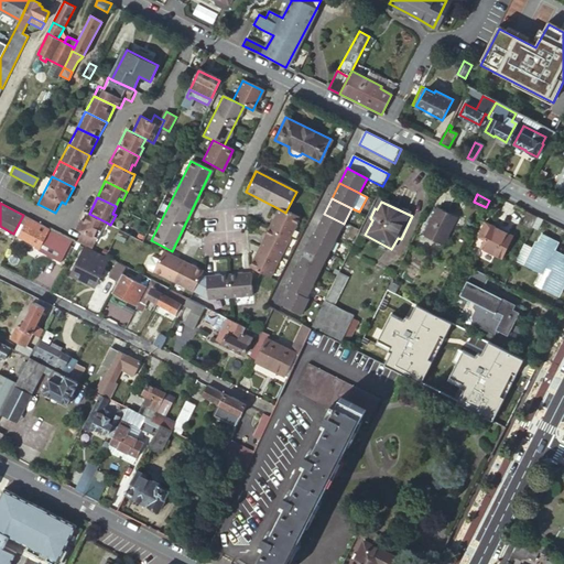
[(457,216),(437,206),(436,207),(434,206),(421,232),(443,243),(457,216)]
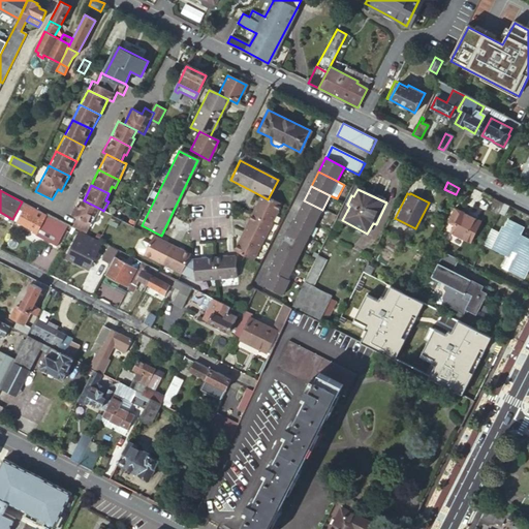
[(268,199),(260,195),(234,251),(253,260),(280,206),(268,199)]
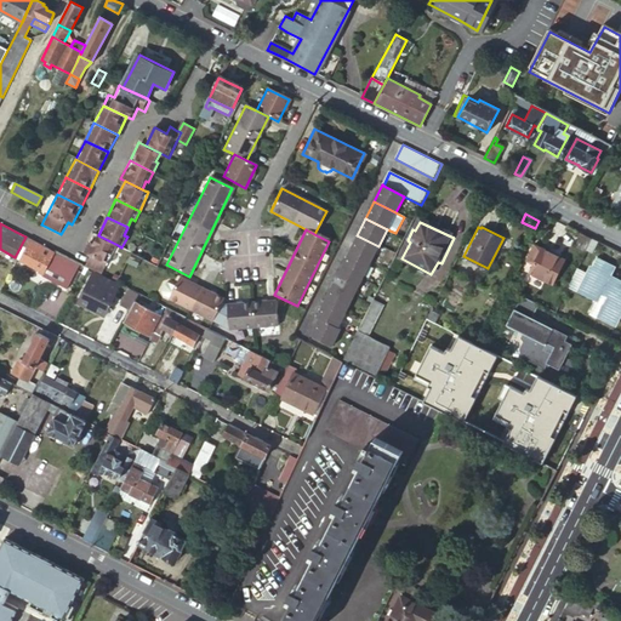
[(93,233),(85,251),(92,254),(86,266),(103,274),(118,245),(98,235),(93,233)]
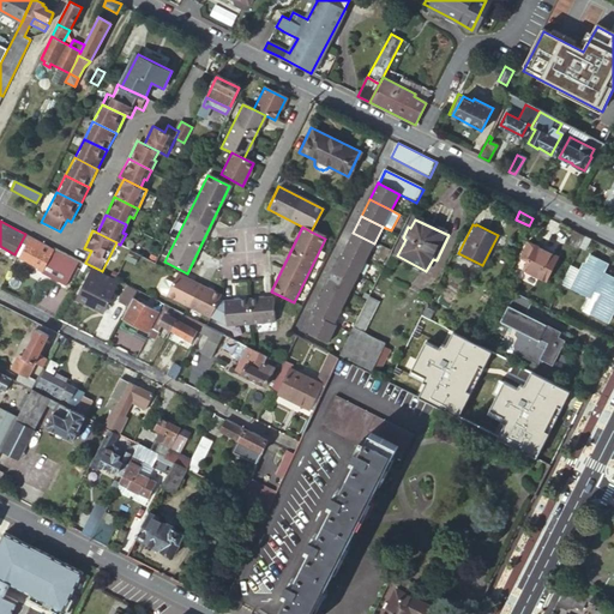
[(585,236),(577,232),(571,242),(581,247),(585,236)]
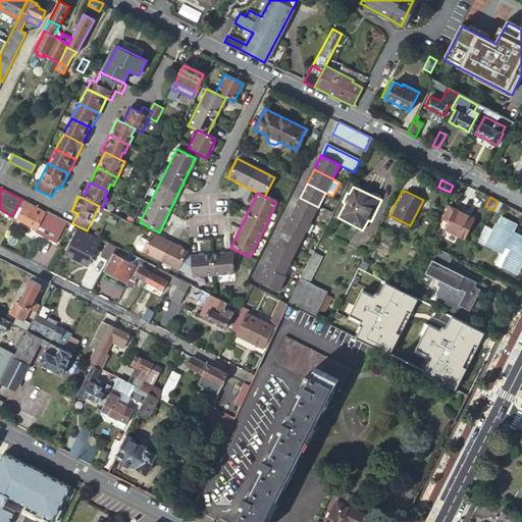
[(312,221),(318,207),(300,198),(293,211),(312,221)]
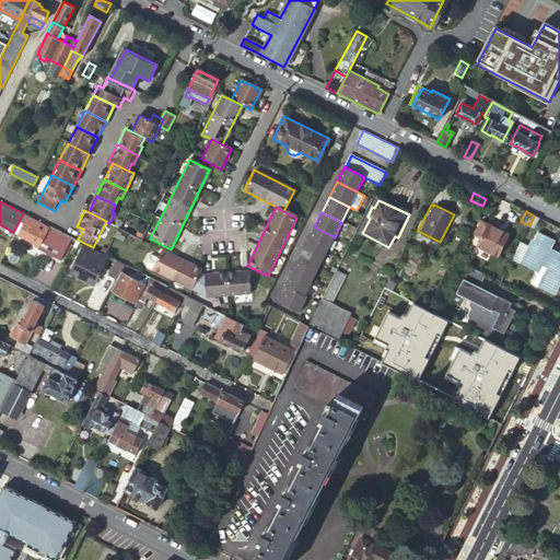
[(36,248),(48,255),(57,237),(49,234),(45,232),(48,226),(27,216),(19,233),(38,244),(36,248)]
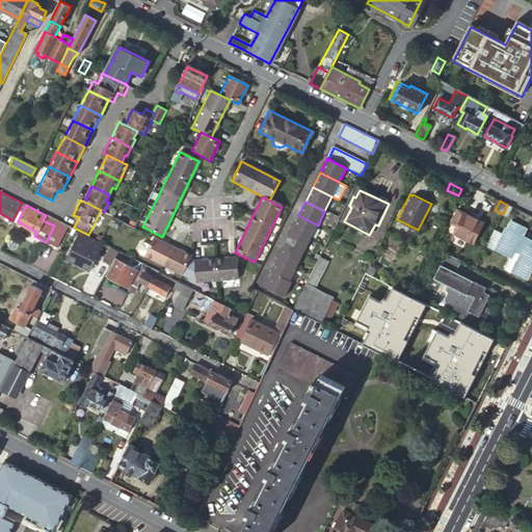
[(507,205),(503,214),(509,217),(513,208),(507,205)]
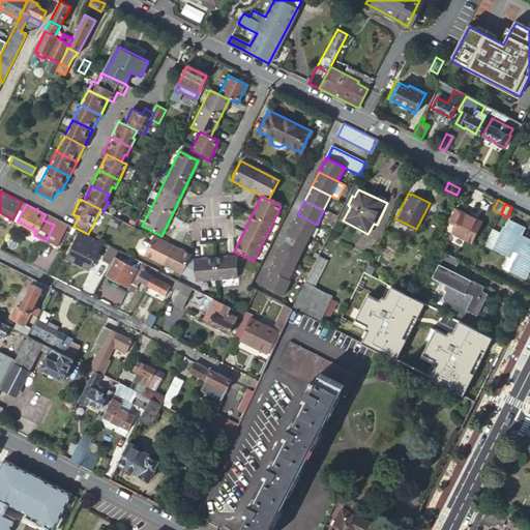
[(455,226),(463,211),(455,208),(448,223),(455,226)]
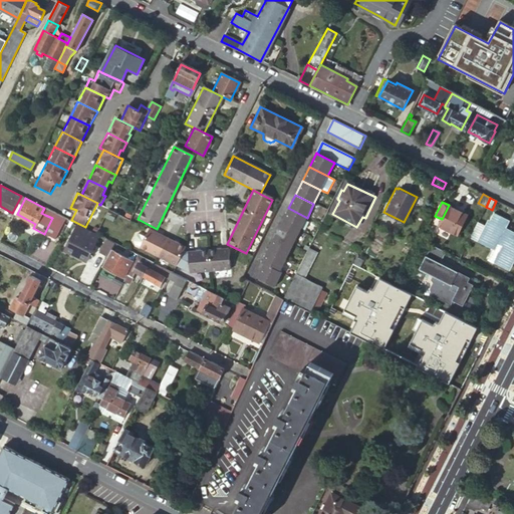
[(468,215),(449,205),(442,219),(439,225),(458,234),(468,215)]
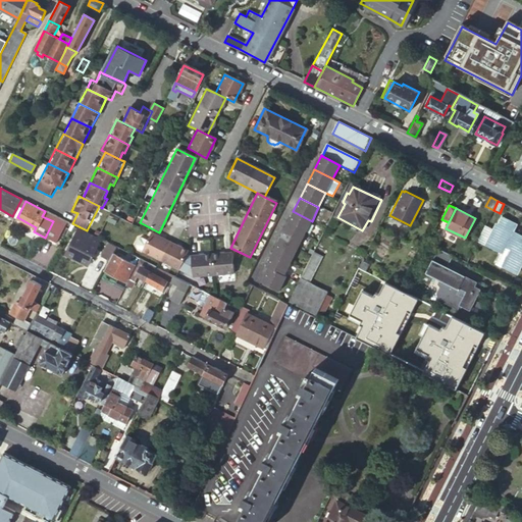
[(312,221),(293,211),(285,225),(305,236),(312,221)]
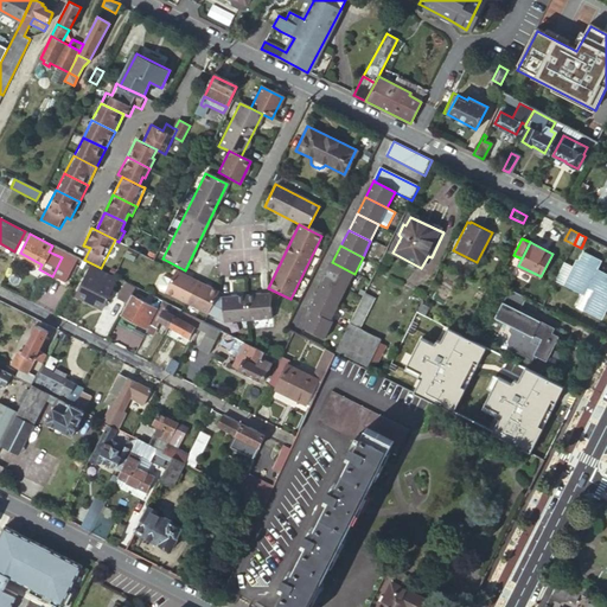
[(74,264),(76,257),(57,248),(53,254),(62,257),(74,264)]
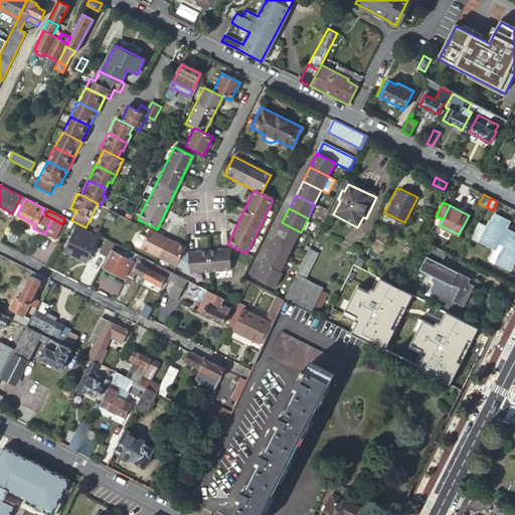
[(509,221),(493,213),(479,242),(494,250),(496,244),(502,247),(494,263),(507,270),(514,254),(514,233),(513,232),(511,235),(503,231),(509,221)]
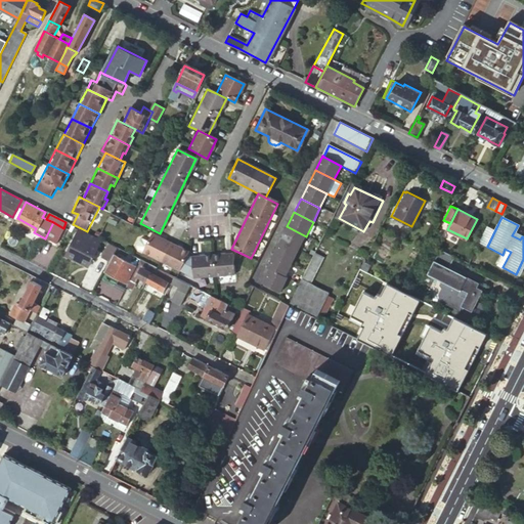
[(55,244),(63,228),(53,222),(45,238),(55,244)]
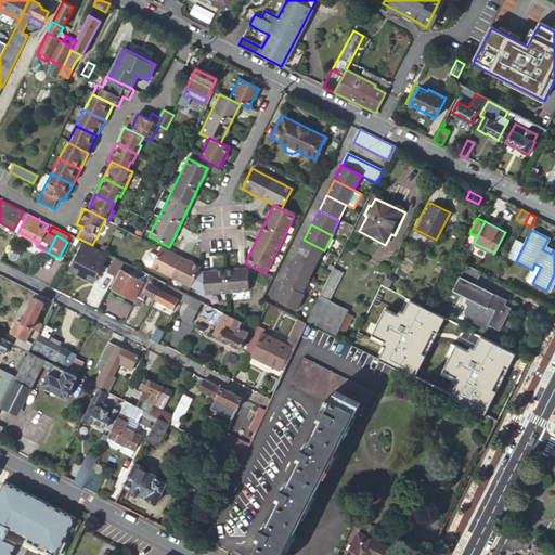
[(317,266),(324,250),(304,240),(296,255),(317,266)]
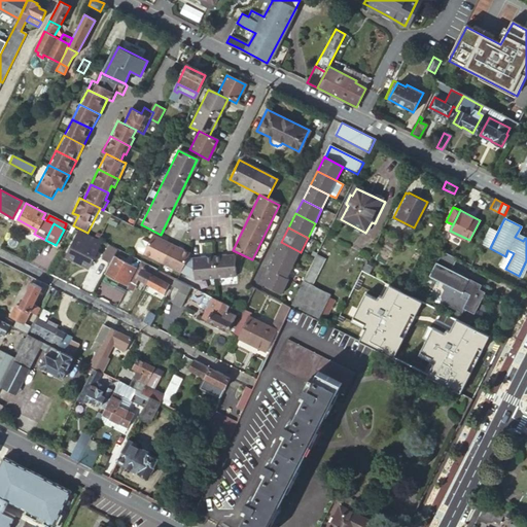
[(96,250),(101,241),(79,231),(75,240),(96,250)]
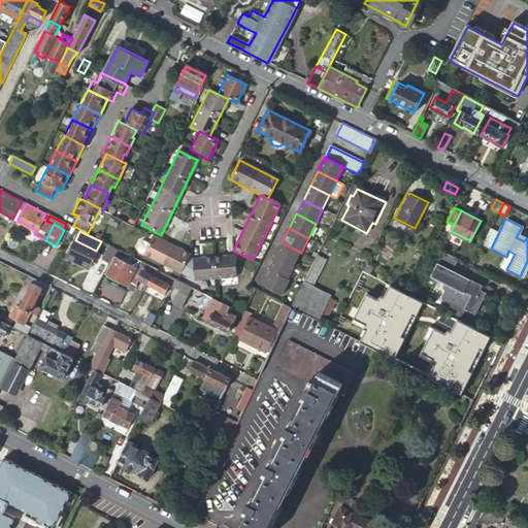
[(189,255),(152,236),(142,256),(179,274),(189,255)]
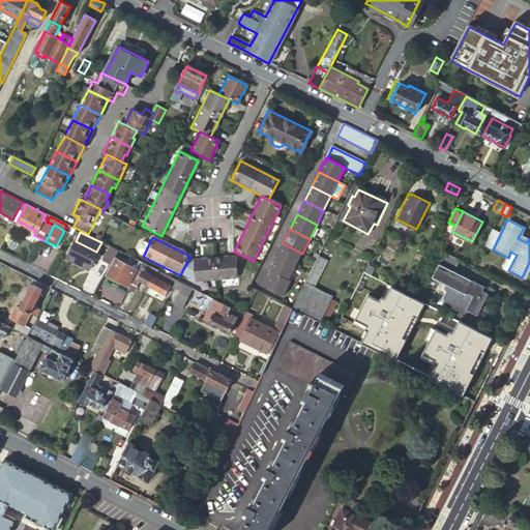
[(87,269),(96,252),(76,241),(75,240),(65,259),(87,269)]
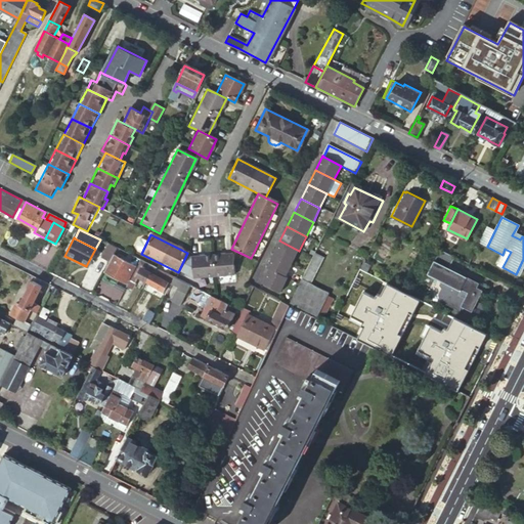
[(299,251),(279,241),(272,255),(292,265),(299,251)]
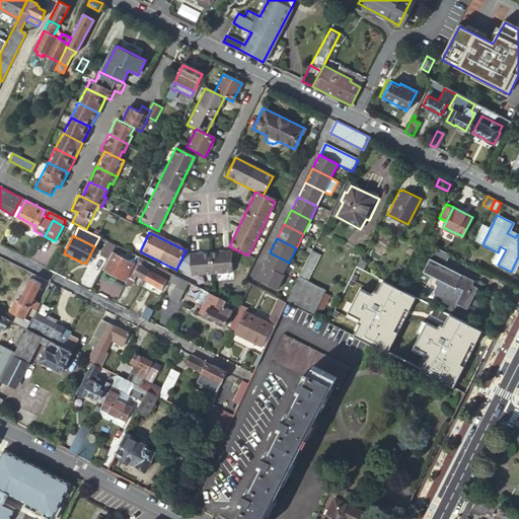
[(116,246),(105,241),(98,254),(108,260),(113,252),(116,246)]
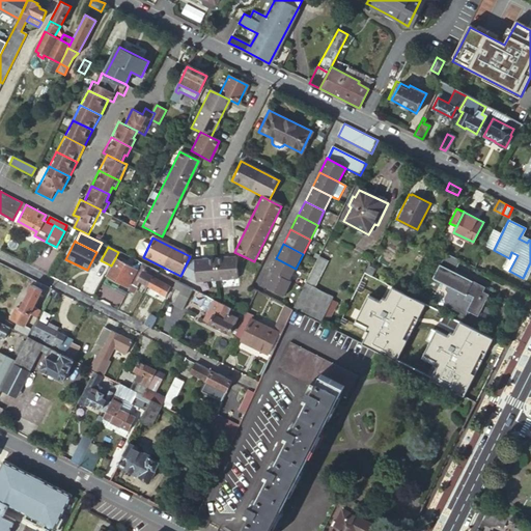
[(456,273),(462,261),(448,254),(442,266),(456,273)]
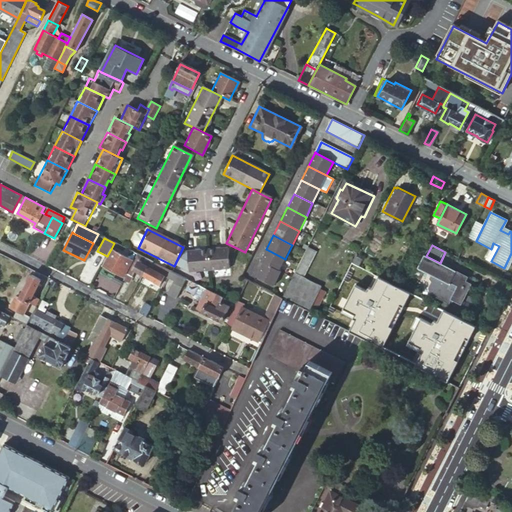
[(227,248),(186,251),(188,273),(228,269),(227,248)]
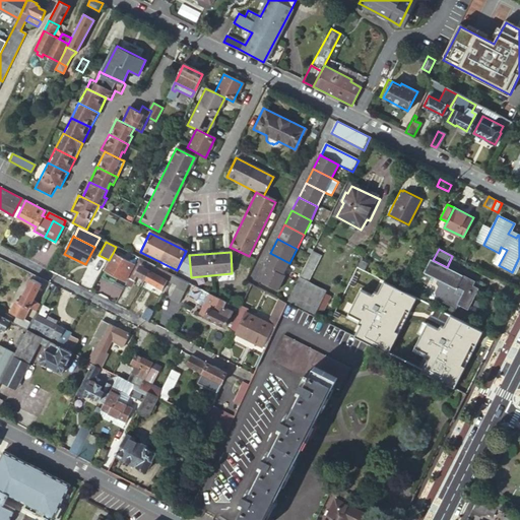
[(313,252),(300,278),(309,283),(322,257),(313,252)]
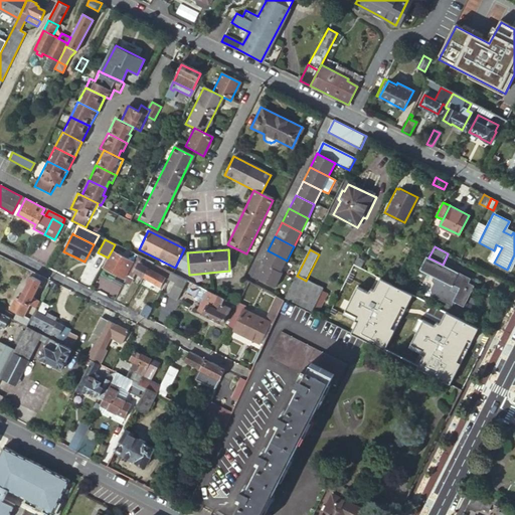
[(108,258),(103,268),(124,278),(132,262),(112,250),(108,258)]
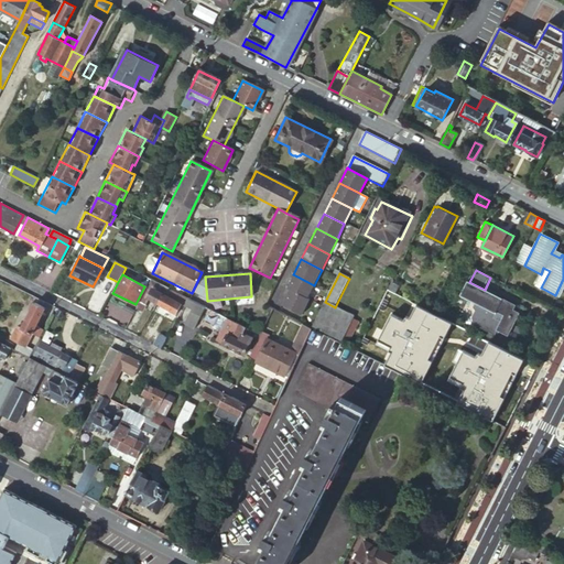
[(306,300),(314,285),(293,274),(285,289),(290,291),(306,300)]
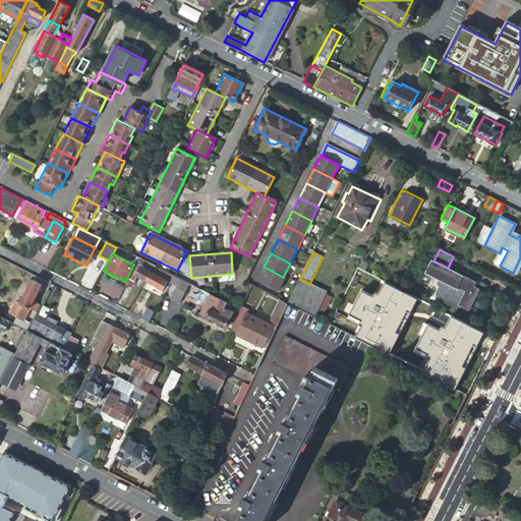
[(128,279),(134,282),(137,277),(163,289),(168,279),(170,281),(172,276),(138,258),(128,279)]
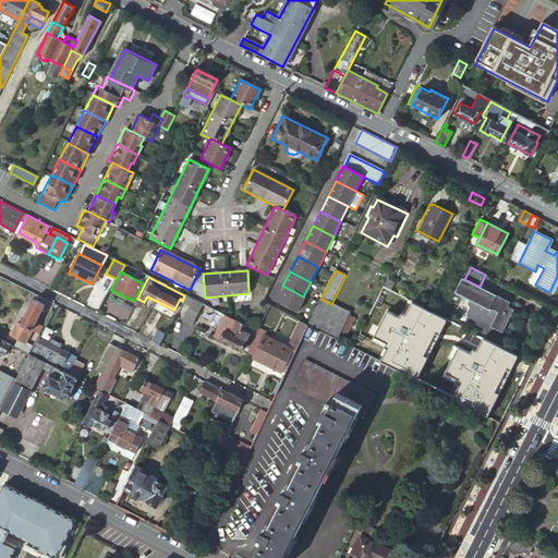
[(480,287),(464,279),(463,278),(457,292),(472,300),(488,308),(489,307),(498,312),(490,326),(494,327),(502,331),(512,310),(508,307),(510,302),(480,287)]
